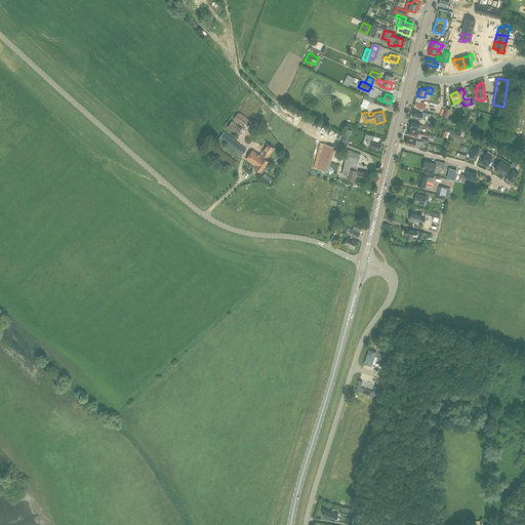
[(234,119),(244,126),(249,119),(239,112),(234,119)]
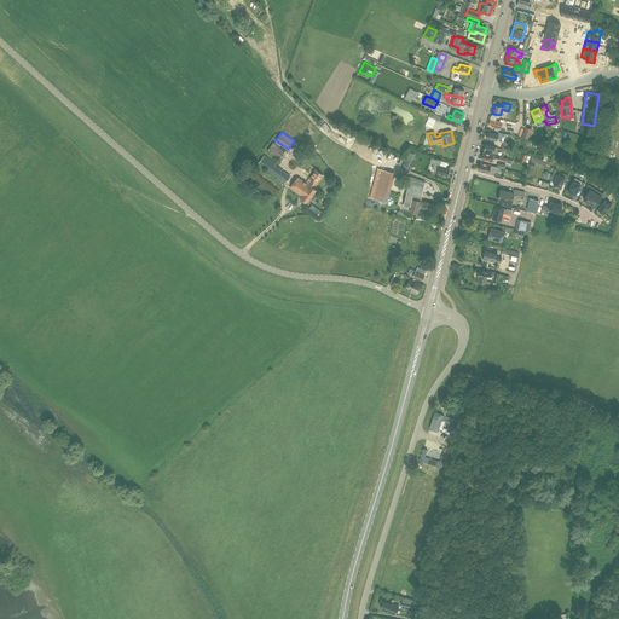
[(279,160),(285,151),(273,142),(267,151),(279,160)]
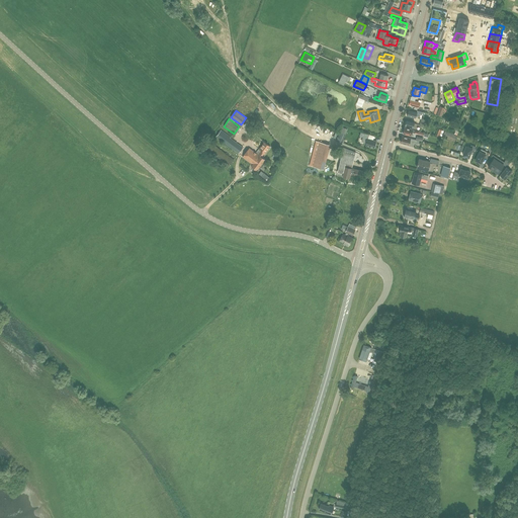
[(251,119),(247,126),(253,130),(256,125),(261,130),(263,125),(251,119)]
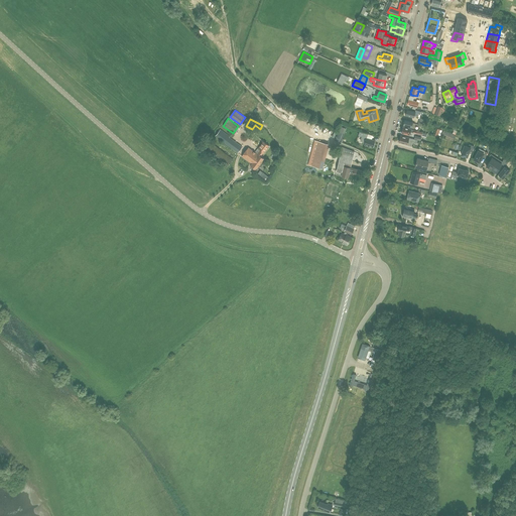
[(414,126),(415,123),(412,122),(412,121),(405,119),(405,120),(404,120),(403,122),(404,122),(403,125),(411,127),(411,128),(415,129),(415,126),(414,126)]
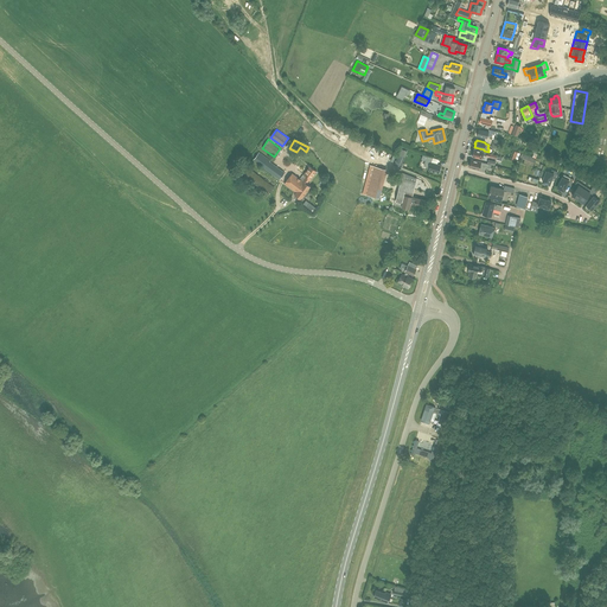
[(481,159),(483,155),(490,157),(490,158),(497,160),(498,155),(491,153),(491,154),(484,152),(474,149),(473,153),(472,153),(472,155),(472,157),(481,159)]
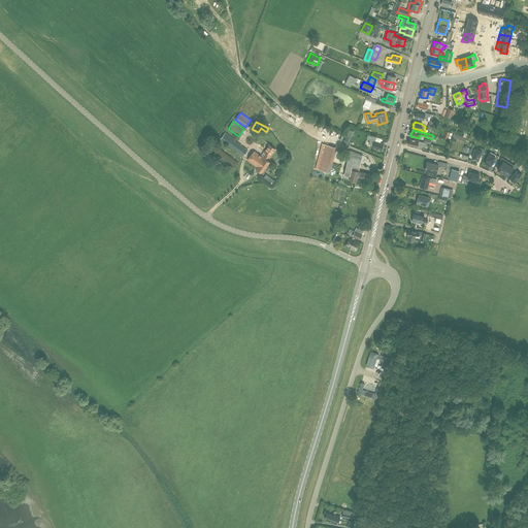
[(220,139),(243,157),(248,151),(234,140),(235,140),(225,132),(220,139)]
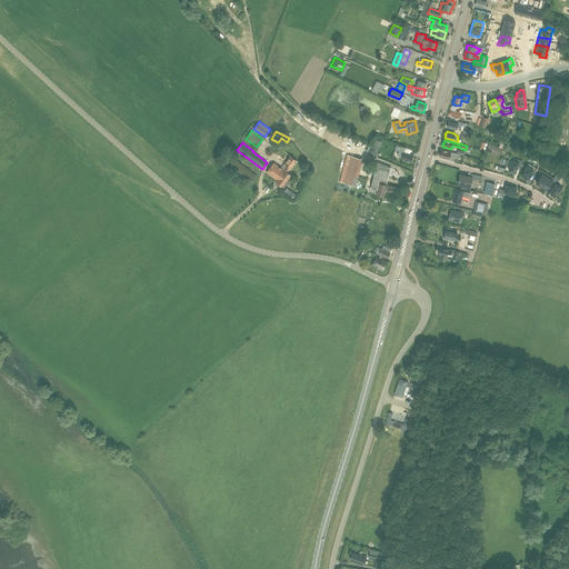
[(502,149),(489,143),(488,148),(501,153),(502,149)]
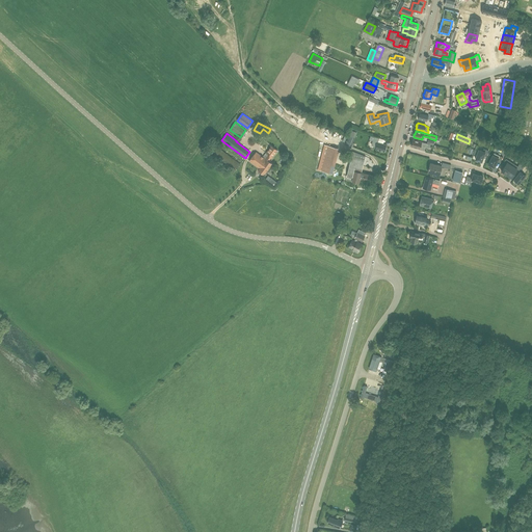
[(387,144),(378,142),(379,137),(371,135),(369,139),(373,140),(371,145),(377,147),(376,149),(384,152),(387,144)]
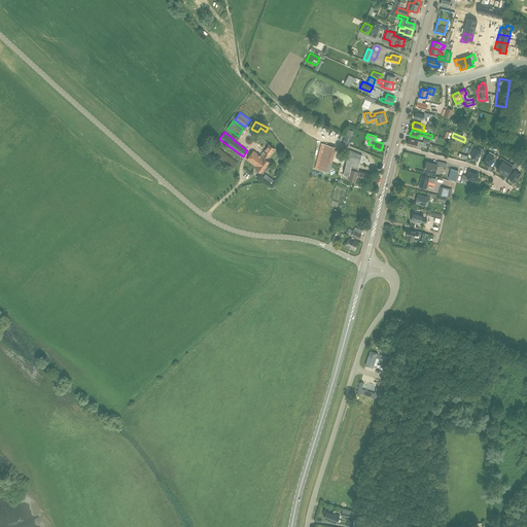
[(351,139),(345,137),(343,143),(350,145),(351,142),(350,141),(351,139)]
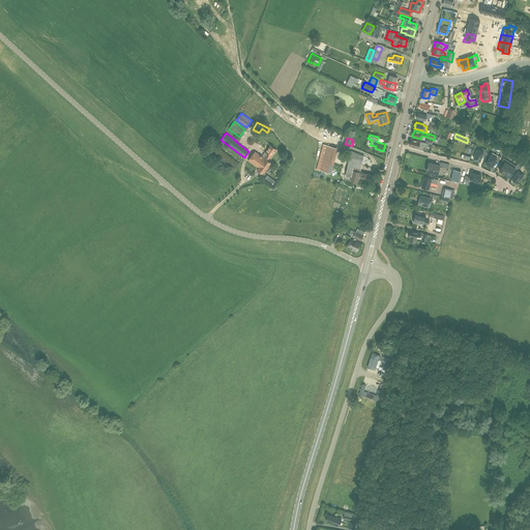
[(429,143),(425,142),(424,142),(424,143),(412,139),(411,143),(410,143),(409,145),(410,145),(410,146),(418,148),(422,149),(423,145),(428,146),(429,145),(429,144),(429,143)]
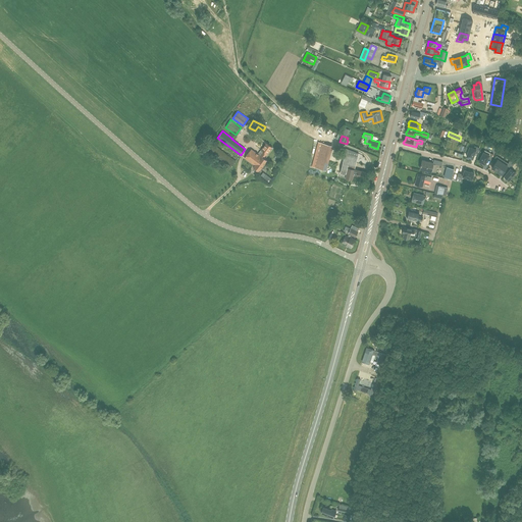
[(254,167),(259,171),(267,160),(264,157),(266,154),(267,154),(272,147),(266,143),(258,154),(251,149),(245,158),(255,165),(254,167)]
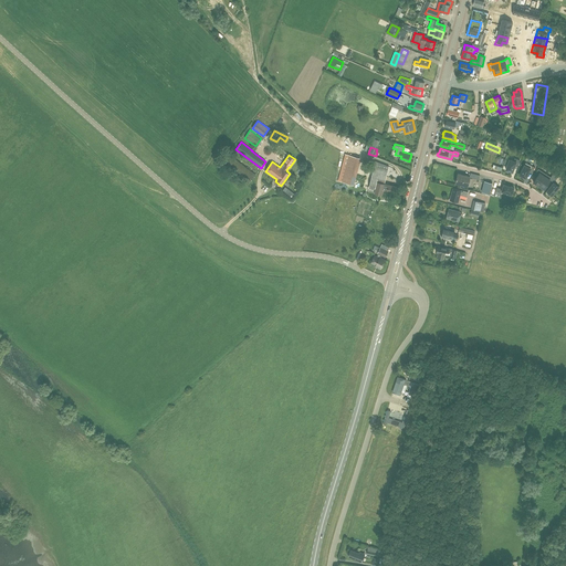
[(348,155),(342,181),(354,185),(362,158),(348,155)]
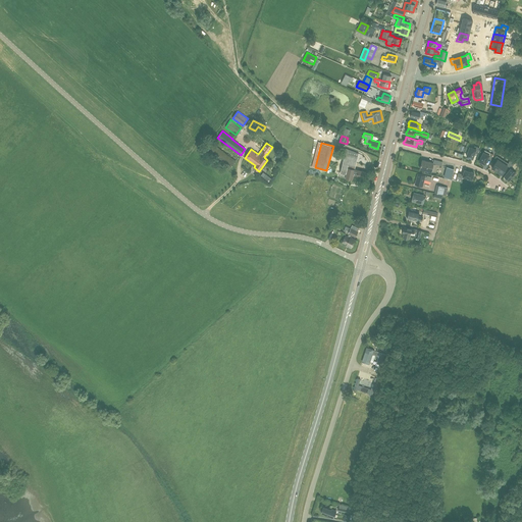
[(474,148),(470,147),(467,156),(473,158),(475,152),(478,153),(480,148),(475,146),(474,148)]
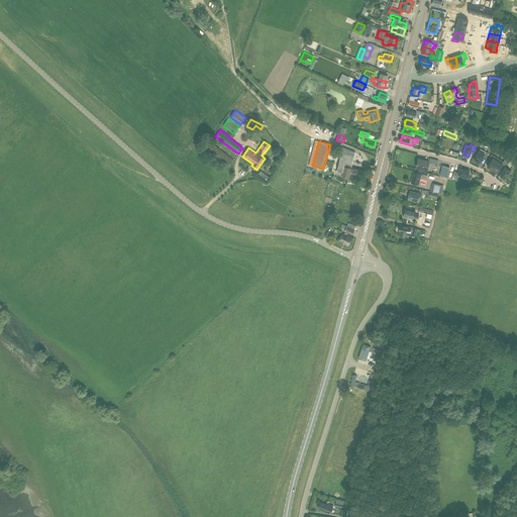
[(486,159),(489,152),(480,148),(475,160),(481,163),(483,157),(486,159)]
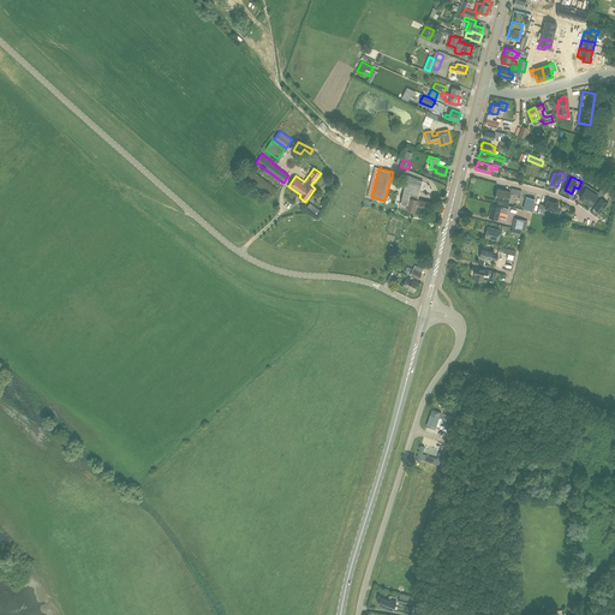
[(416,212),(416,209),(421,209),(421,210),(425,212),(425,209),(430,210),(433,203),(423,201),(418,199),(411,197),(412,195),(418,197),(422,184),(407,180),(401,203),(408,206),(408,209),(416,212)]
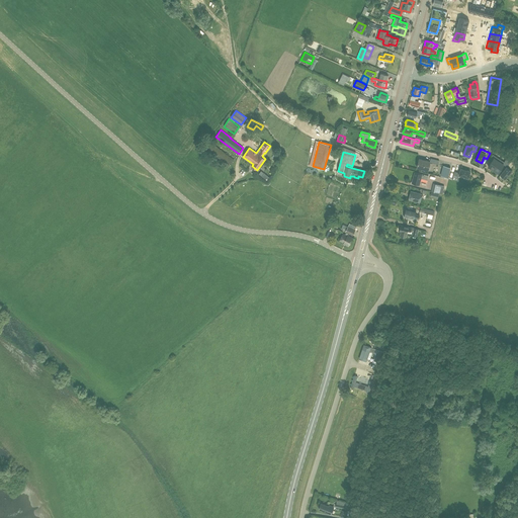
[(493,170),(500,159),(493,154),(489,159),(492,161),(488,166),(490,167),(489,168),(492,170),(493,169),(493,170)]
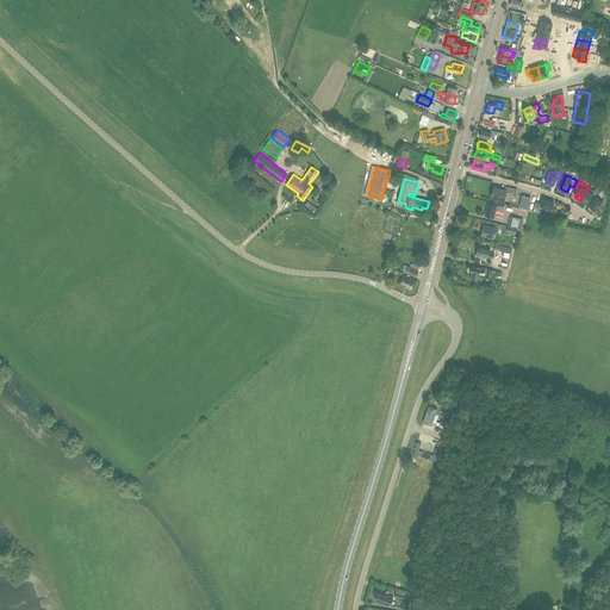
[(504,200),(506,191),(516,194),(517,188),(508,186),(506,190),(493,187),(491,197),(504,200)]
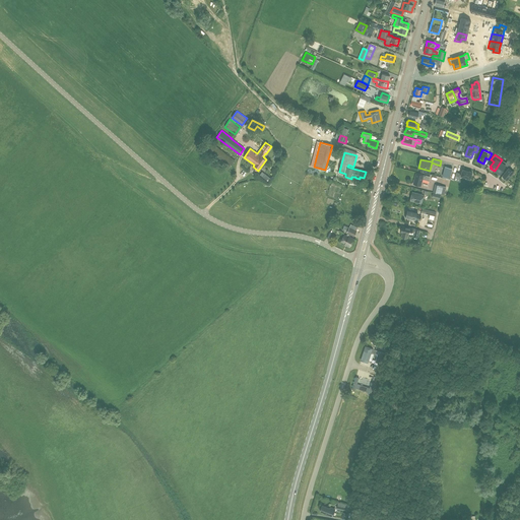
[(500,174),(507,163),(502,159),(495,171),(500,174)]
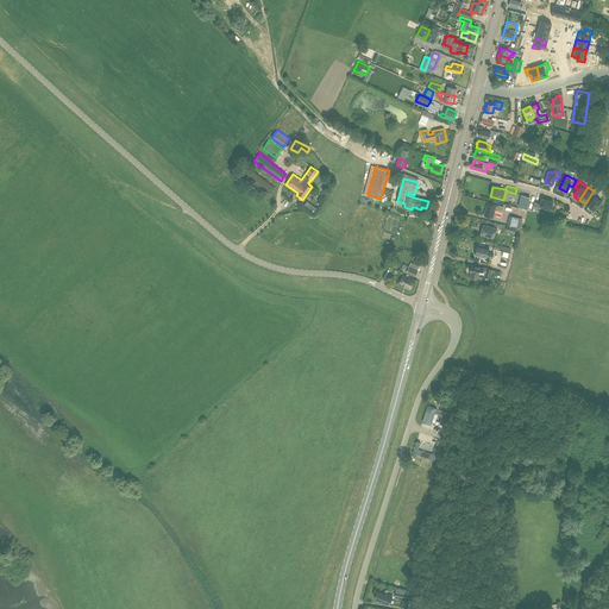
[(527,208),(529,198),(521,195),(519,207),(527,208)]
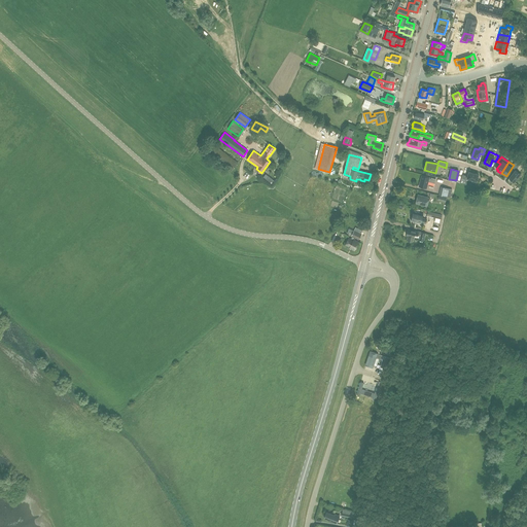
[(520,173),(515,169),(508,178),(514,181),(520,173)]
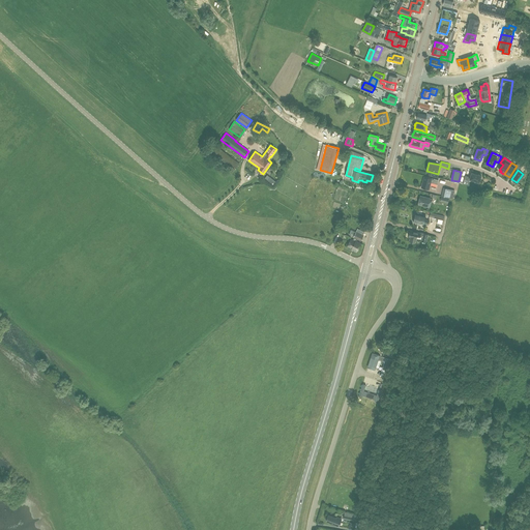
[(470,177),(465,175),(464,182),(468,184),(470,179),(479,182),(481,176),(471,173),(470,177)]
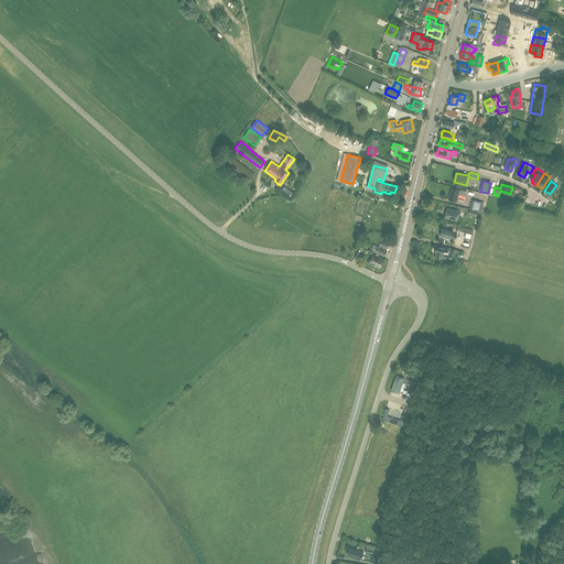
[(456,202),(458,194),(465,196),(466,192),(452,187),(448,199),(456,202)]
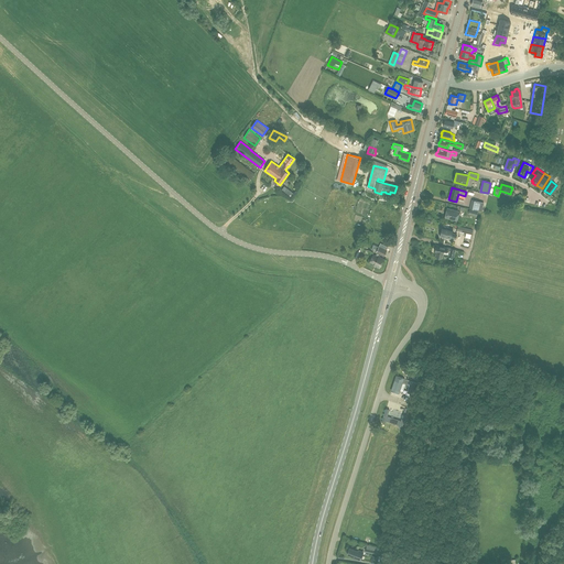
[(484,203),(477,201),(472,199),(469,208),(470,208),(475,209),(483,212),(484,203)]
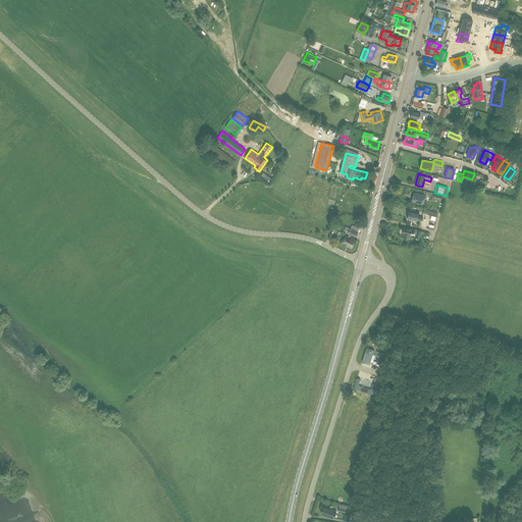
[(423,204),(425,195),(414,193),(412,202),(423,204)]
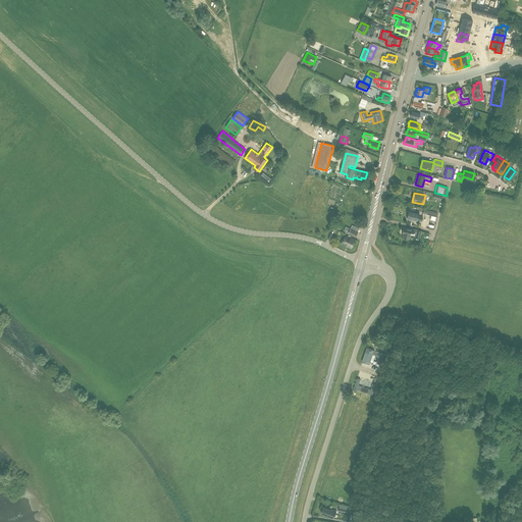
[(417,221),(417,220),(422,221),(423,217),(418,216),(419,212),(410,209),(407,218),(417,221)]
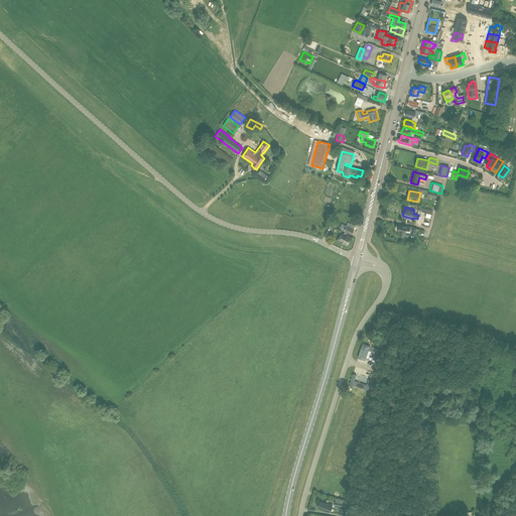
[(417,229),(417,228),(412,227),(410,226),(409,227),(399,225),(398,230),(400,230),(399,234),(404,236),(406,229),(411,231),(410,235),(415,236),(415,235),(417,229)]
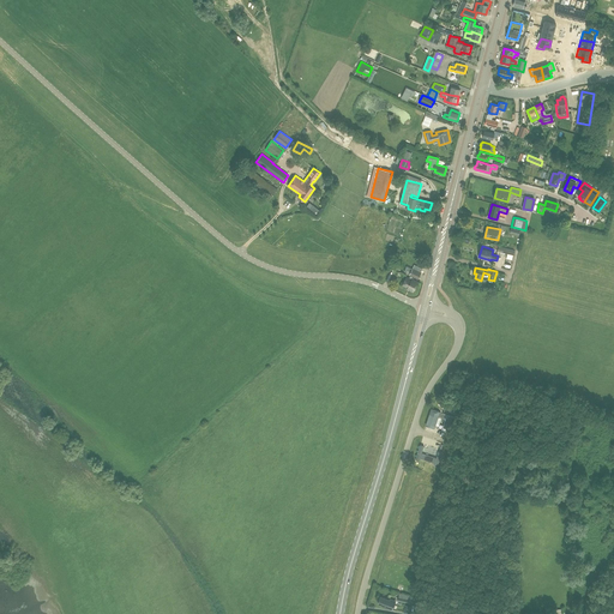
[(407,277),(402,286),(408,288),(407,289),(413,292),(419,281),(411,278),(411,280),(407,277)]
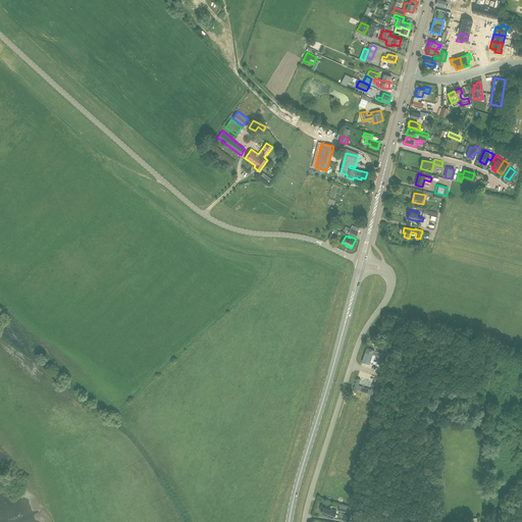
[(368,364),(372,353),(366,351),(363,362),(368,364)]
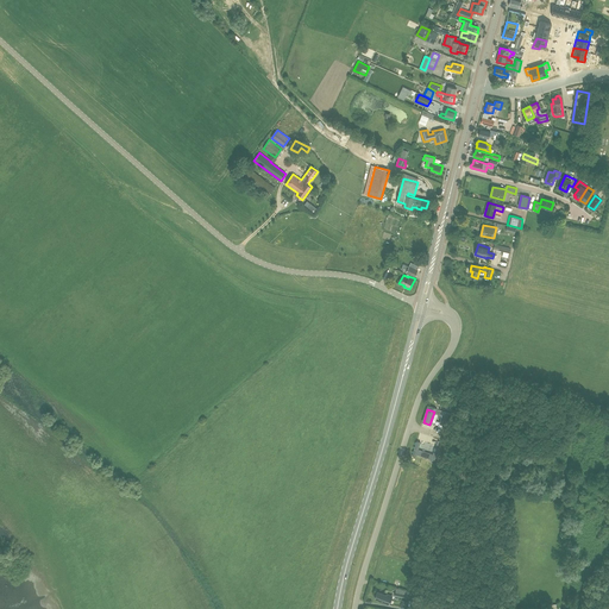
[(450,416),(444,414),(440,427),(446,429),(450,416)]
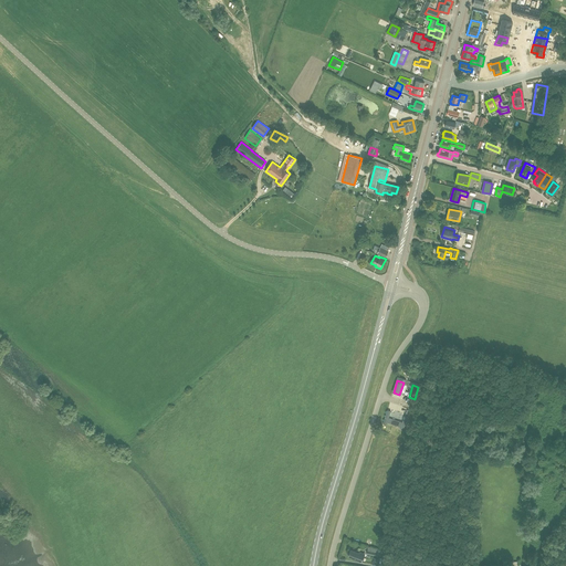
[(362,562),(365,554),(358,552),(358,553),(350,549),(348,556),(352,557),(352,558),(362,562)]
